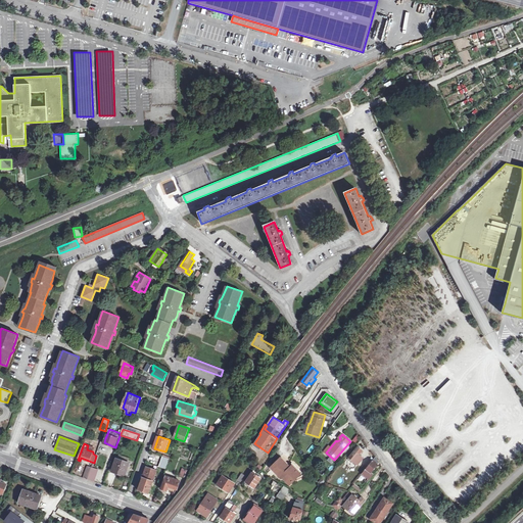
[(359,447),(349,458),(358,465),(363,458),(359,455),(363,450),(359,447)]
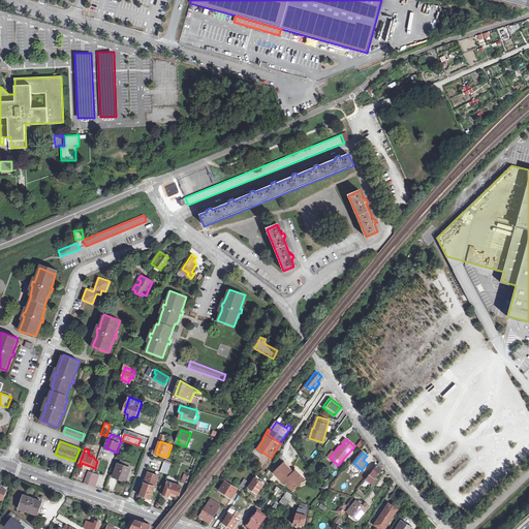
[(285,461),(284,463),(292,471),(293,470),(285,461)]
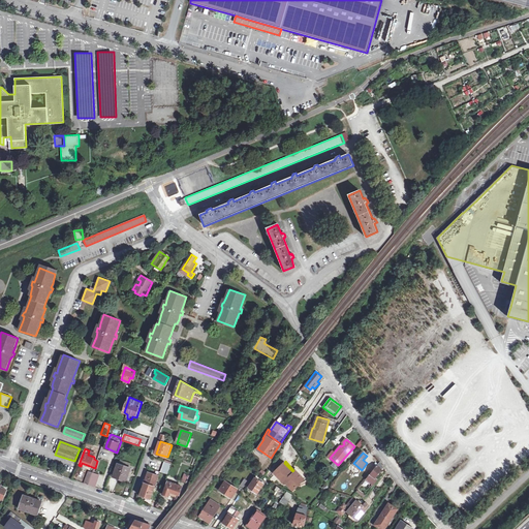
[(165,462),(161,471),(161,472),(168,474),(172,464),(165,462)]
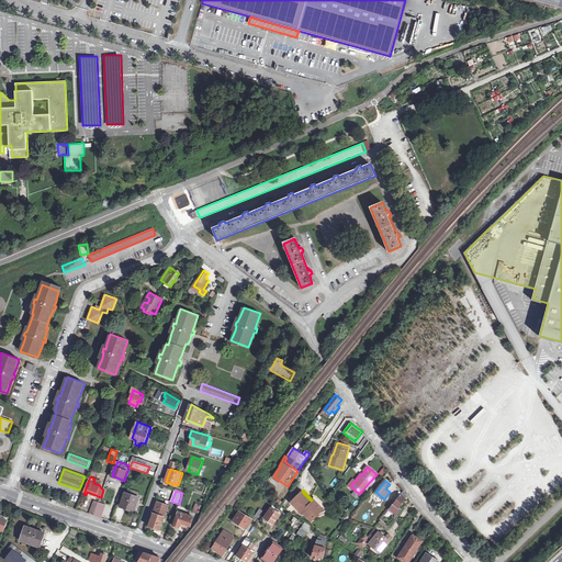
[(395,516),(396,517),(402,510),(398,508),(408,496),(404,491),(400,495),(401,496),(394,504),(393,504),(389,509),(396,515),(395,516)]
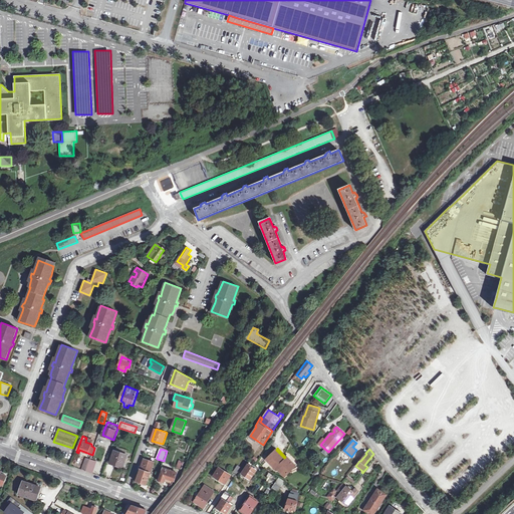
[(287,455),(285,457),(284,458),(276,450),(266,459),(276,470),(278,469),(285,476),(297,465),(287,455)]
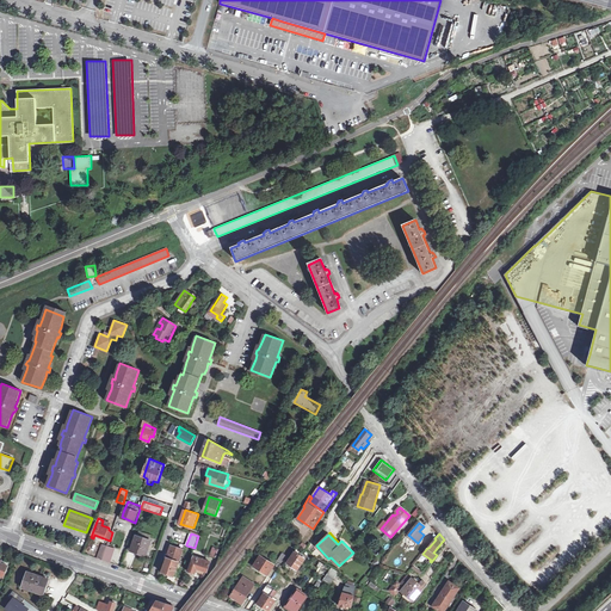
[(137,536),(133,550),(148,555),(153,541),(137,536)]
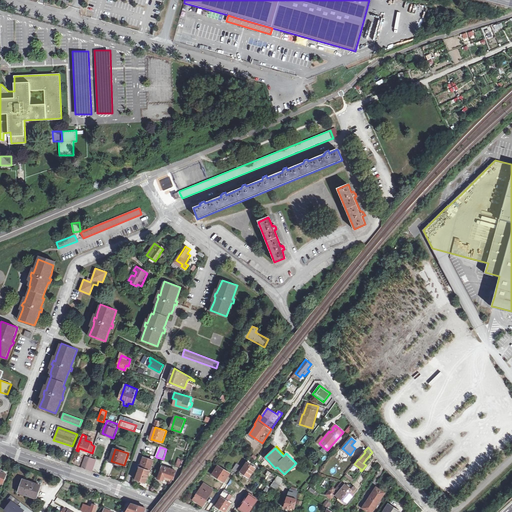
[(90,457),(86,469),(92,471),(96,459),(90,457)]
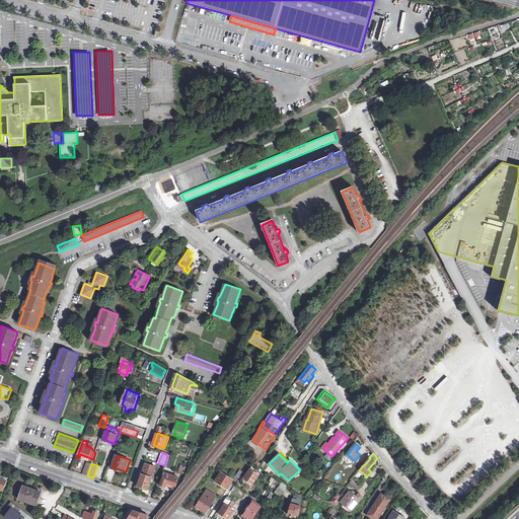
[(156,468),(150,465),(146,464),(138,486),(148,490),(156,468)]
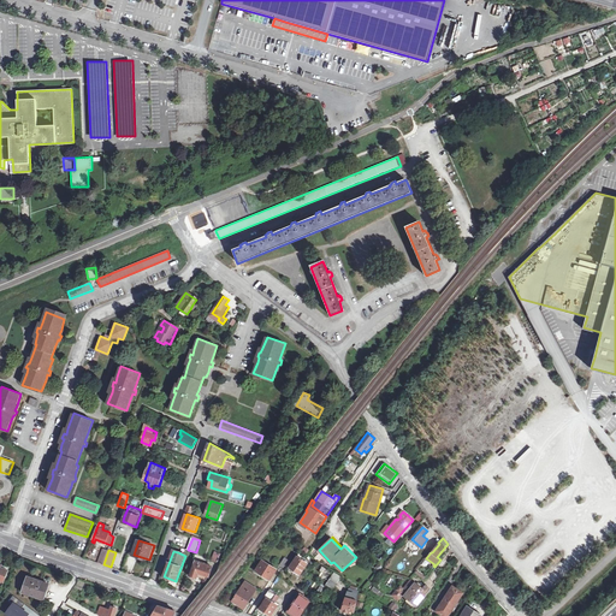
[(214,551),(211,561),(217,563),(220,554),(214,551)]
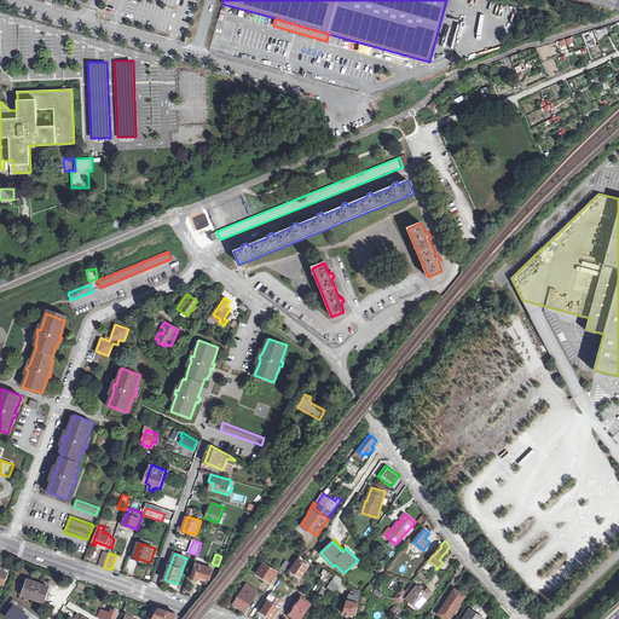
[(301,556),(290,571),(301,578),(311,563),(301,556)]
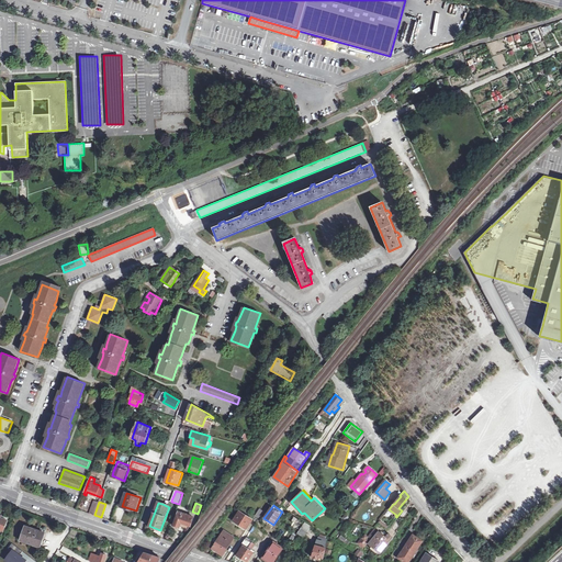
[(260,508),(255,515),(259,518),(263,510),(260,508)]
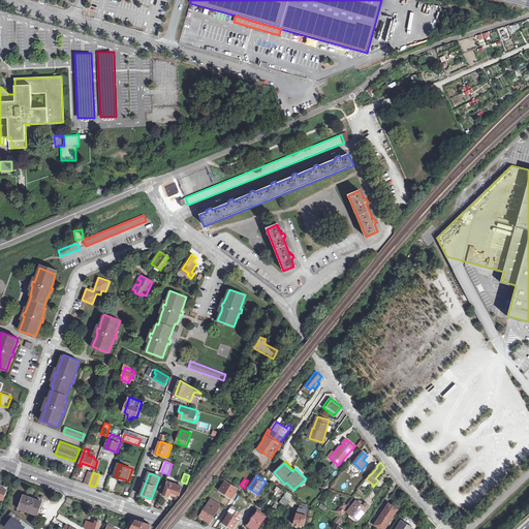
[(183,485),(168,479),(163,494),(169,497),(172,493),(180,495),(183,485)]
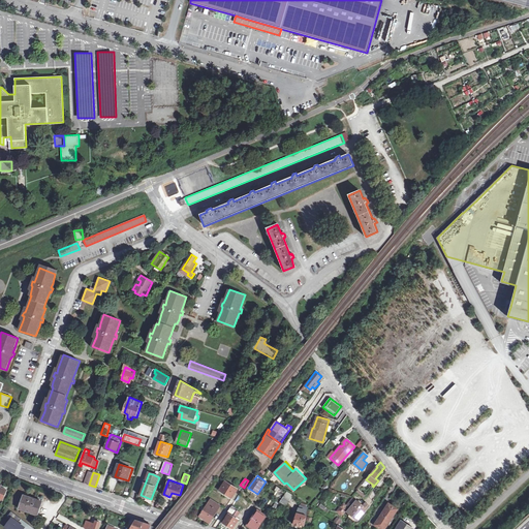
[(229,485),(229,484),(225,481),(220,490),(231,497),(237,490),(236,489),(229,485)]
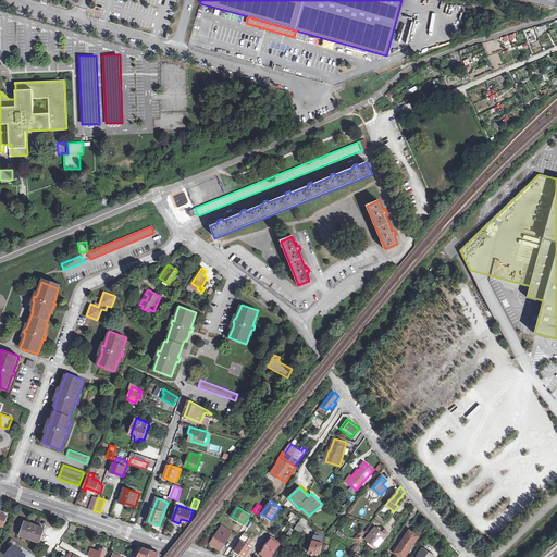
[(296,528),(295,529),(301,532),(306,525),(299,521),(296,528)]
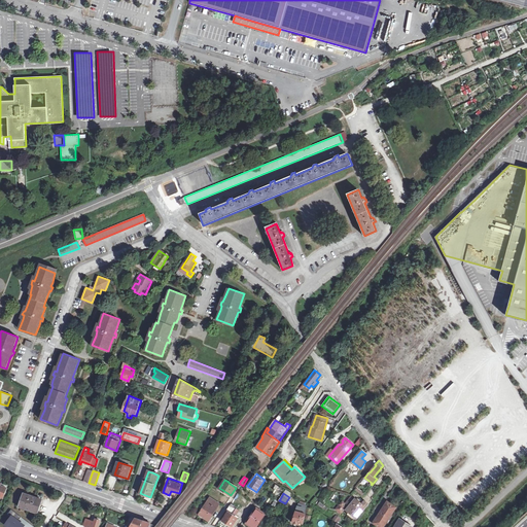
[(26,494),(21,505),(37,512),(42,499),(26,494)]
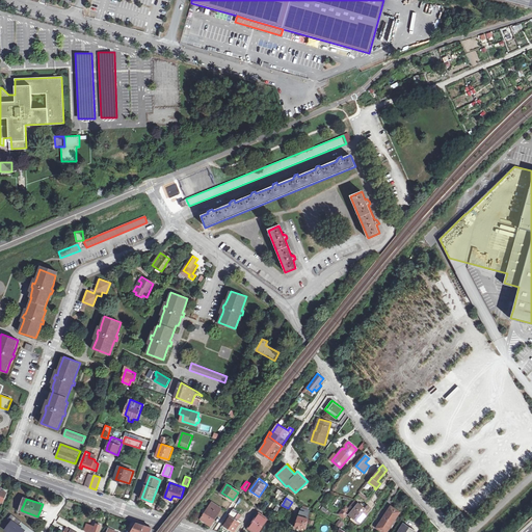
[(212,502),(202,520),(211,525),(222,508),(212,502)]
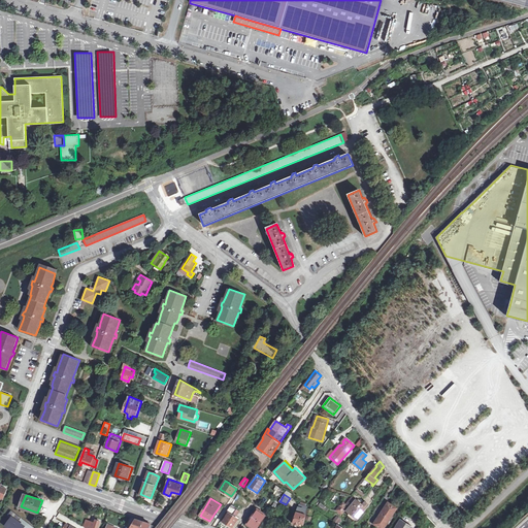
[(368,505),(364,502),(363,504),(357,499),(348,510),(358,519),(368,505)]
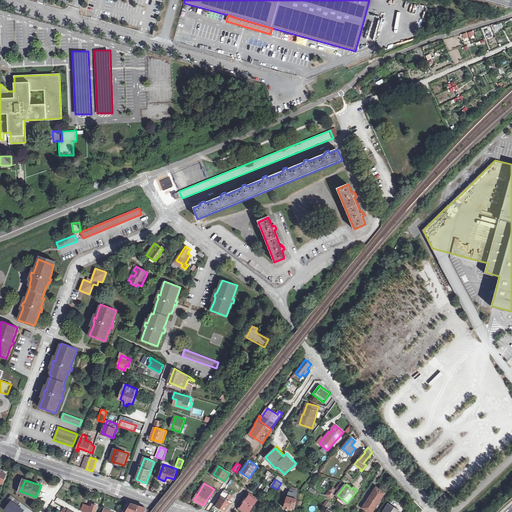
[(311,487),(308,490),(316,496),(318,493),(311,487)]
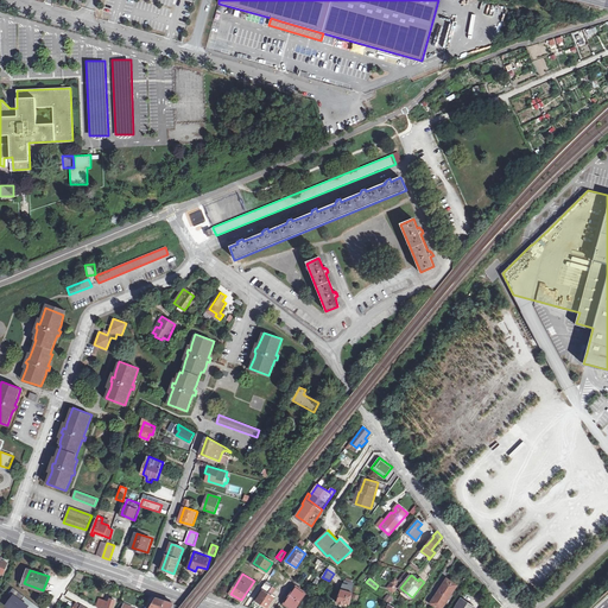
[(445,584),(439,591),(449,597),(457,586),(448,578),(444,583),(445,584)]
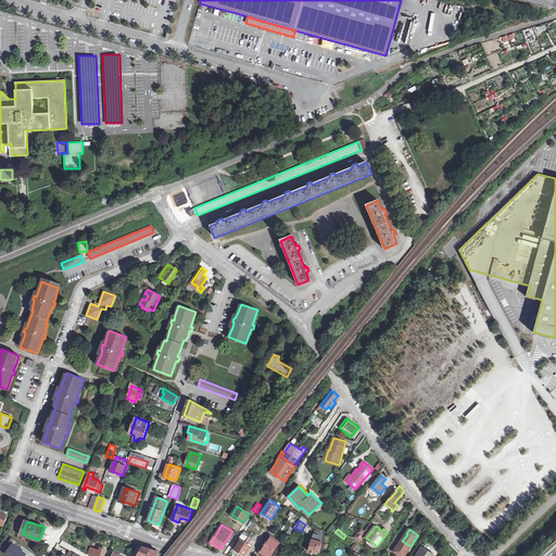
[(315,531),(310,551),(315,553),(315,555),(319,555),(323,542),(321,541),(321,540),(327,541),(329,538),(323,535),(324,534),(315,531)]
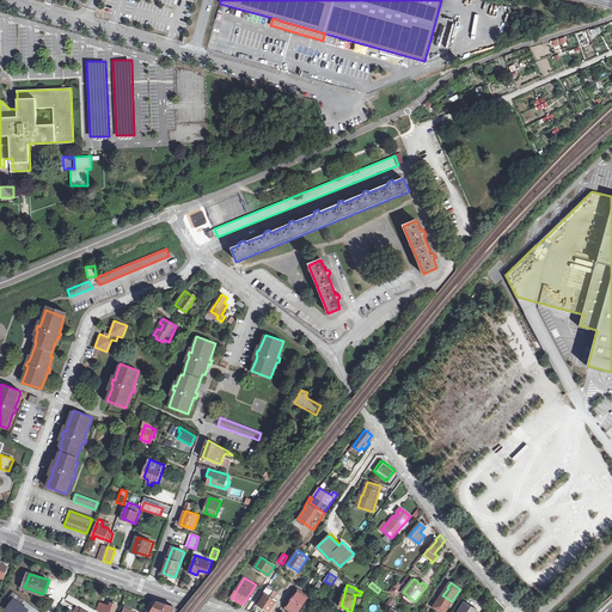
[(293,595),(285,609),(289,611),(291,611),(293,610),(295,611),(297,611),(307,598),(298,592),(294,597),(293,595)]
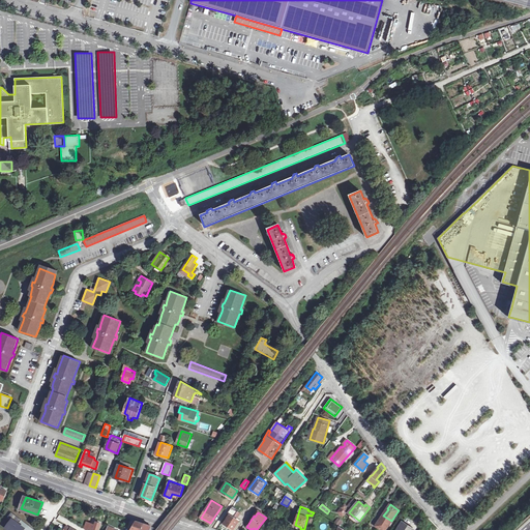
[(235,518),(233,517),(230,514),(225,524),(234,529),(239,522),(239,521),(235,518)]
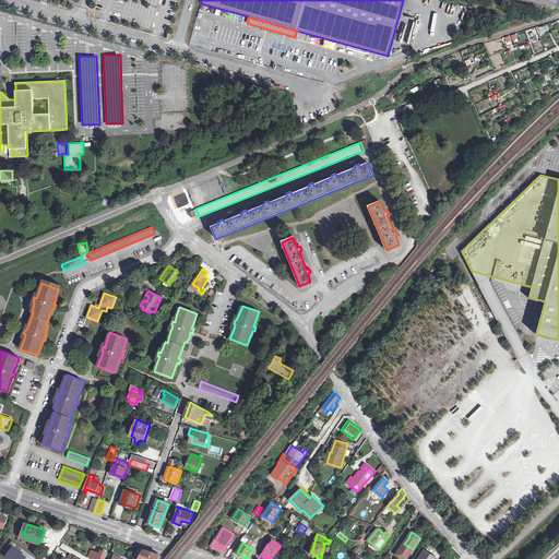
[(402,558),(406,558),(413,549),(404,544),(400,551),(399,550),(395,555),(402,558)]
